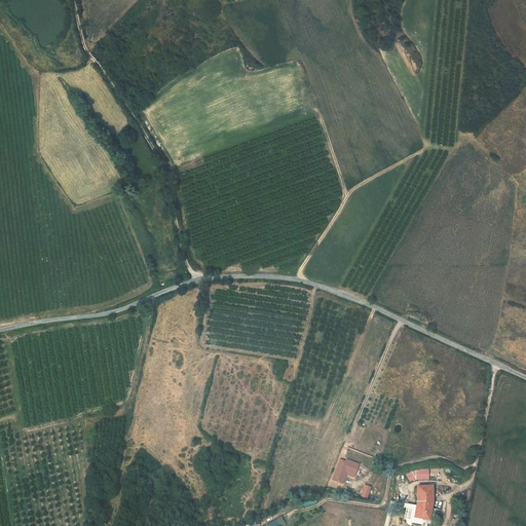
[(346,458),(345,461),(340,459),(332,480),(342,484),(346,474),(354,477),(360,463),(346,458)]
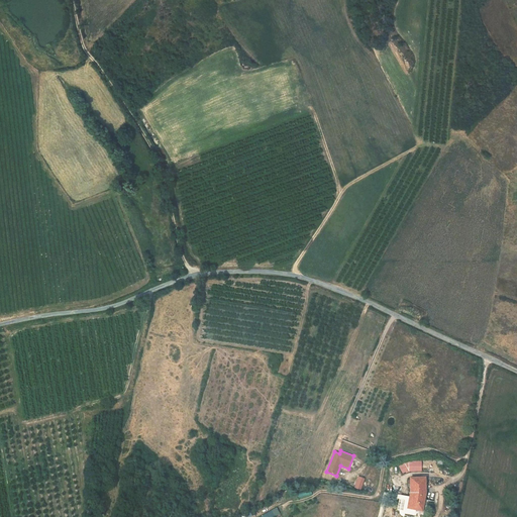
[(403,474),(406,472),(407,473),(409,472),(421,472),(421,461),(409,461),(409,462),(405,463),(399,466),(403,474)]
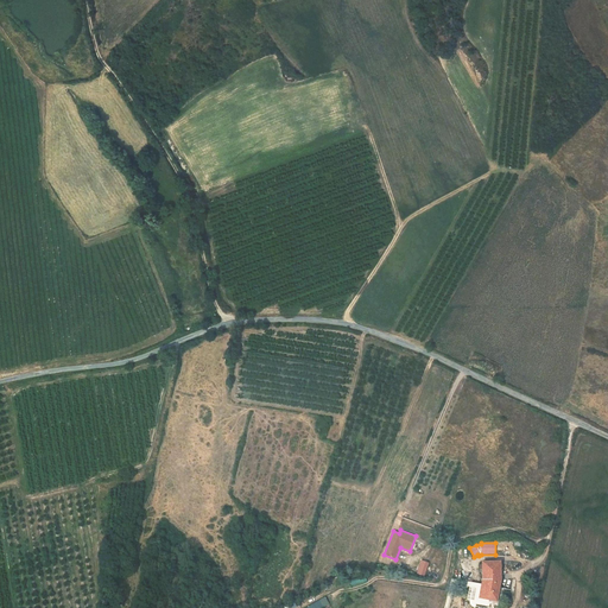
[(429,563),(420,561),(417,572),(424,575),(429,563)]
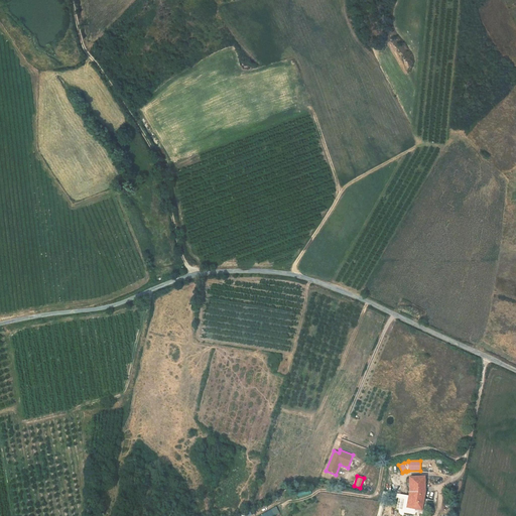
[(410,497),(408,508),(419,510),(423,495),(423,485),(423,477),(417,477),(409,477),(409,486),(408,496),(410,497)]
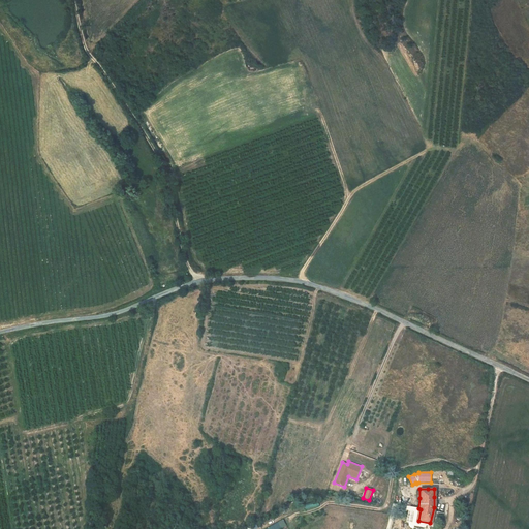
[(283,519),(262,528),(279,528),(286,526),(283,519)]
